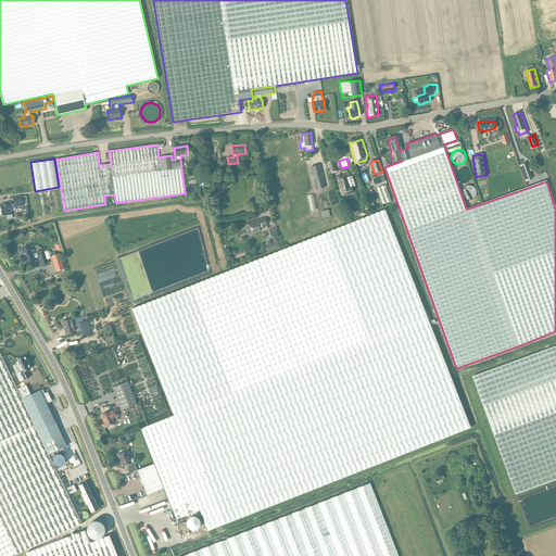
[(320,164),(311,167),(316,190),(326,187),(320,164)]
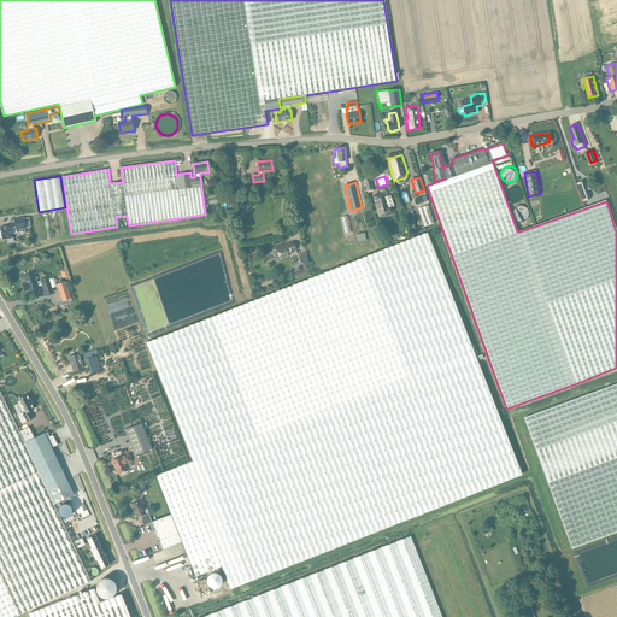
[(523,193),(522,191),(521,188),(521,187),(518,186),(517,186),(516,186),(515,186),(512,186),(511,187),(510,188),(509,189),(509,191),(507,193),(509,194),(509,195),(510,198),(511,199),(512,199),(513,200),(515,200),(517,200),(518,199),(519,199),(521,198),(522,197),(522,195),(523,194),(523,193)]
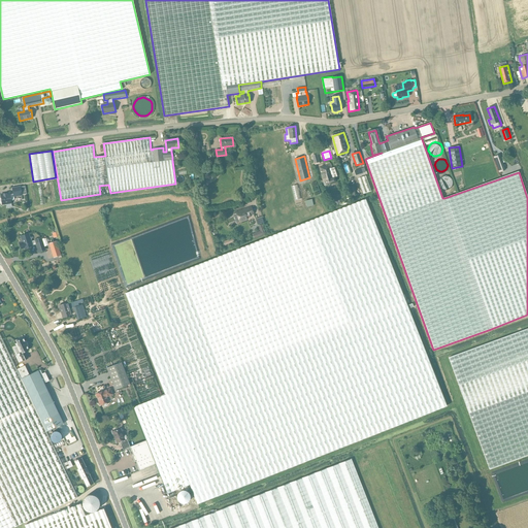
[(319,168),(325,186),(335,182),(331,168),(332,167),(331,164),(326,165),(326,166),(319,168)]
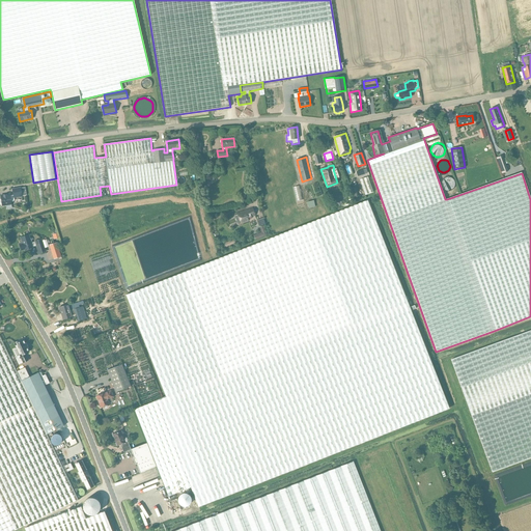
[(455,182),(455,180),(455,178),(454,177),(453,176),(452,175),(451,175),(450,175),(449,175),(448,175),(446,175),(446,176),(444,177),(444,178),(443,179),(443,180),(443,182),(443,183),(444,185),(445,186),(447,187),(448,188),(450,188),(451,188),(452,187),(453,187),(454,186),(455,185),(455,184),(455,182)]
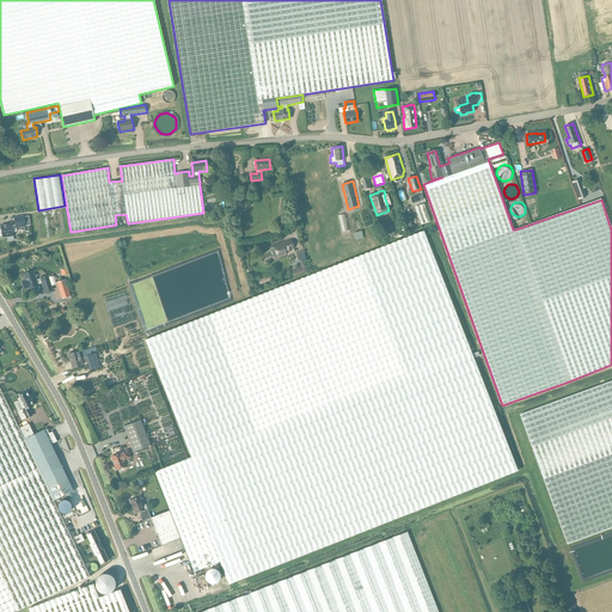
[(421,225),(430,221),(424,203),(415,206),(421,225)]
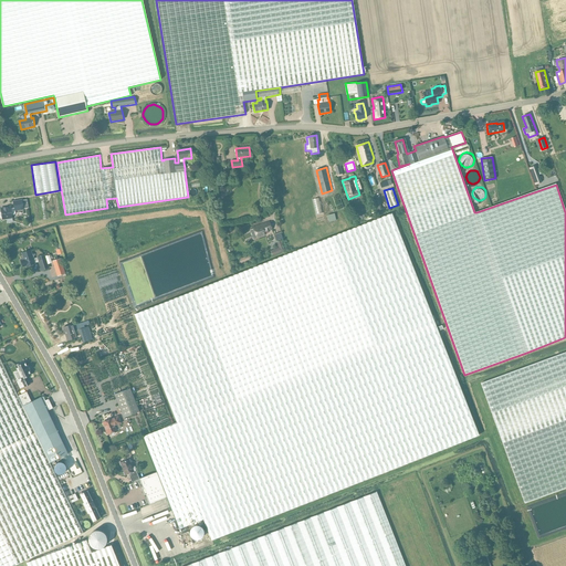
[(2,212),(0,213),(1,217),(2,218),(3,220),(7,219),(8,222),(12,222),(12,218),(12,216),(14,215),(16,213),(16,211),(24,210),(22,200),(13,201),(14,208),(11,209),(10,207),(1,208),(2,212)]
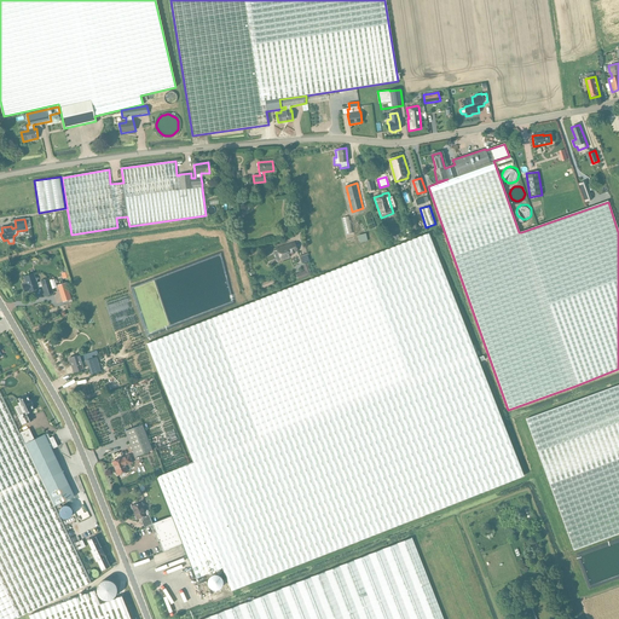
[(428,233),(148,343),(194,462),(156,478),(172,516),(152,524),(158,541),(160,539),(160,541),(160,542),(163,553),(183,545),(196,578),(223,567),(232,591),(524,476),(428,233)]
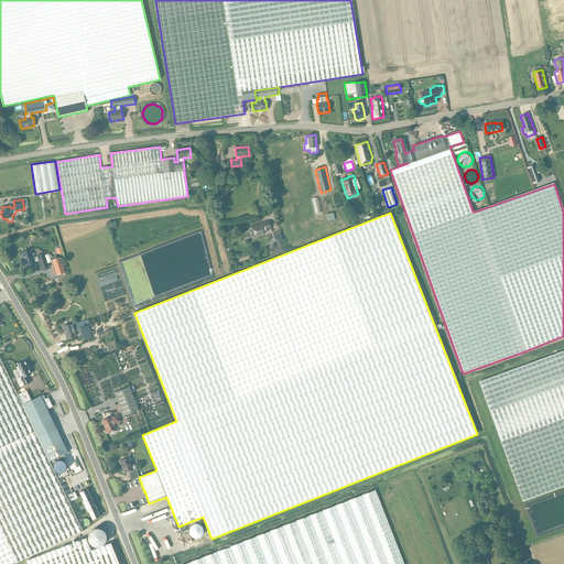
[(269,220),(252,227),(256,237),(263,234),(263,231),(271,228),(269,220)]
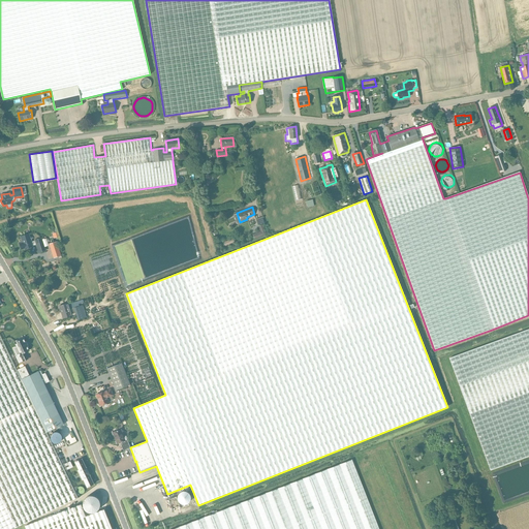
[(252,234),(254,240),(267,235),(263,225),(258,226),(260,231),(252,234)]
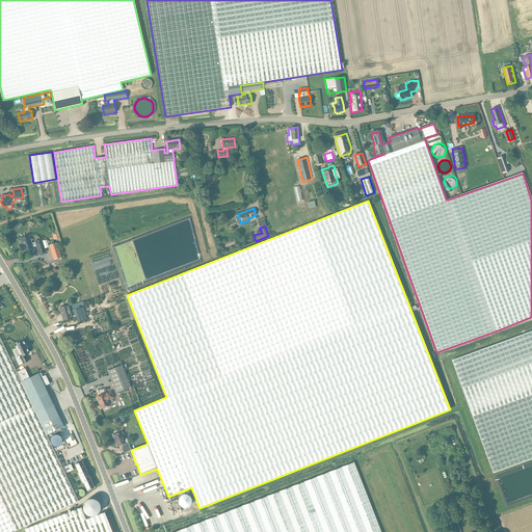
[(155,272),(198,261),(194,244),(192,247),(190,238),(188,238),(189,240),(180,242),(180,243),(186,242),(185,243),(186,248),(182,245),(176,257),(170,254),(169,255),(166,242),(170,234),(174,236),(177,229),(175,228),(135,238),(136,242),(150,249),(152,257),(149,262),(151,267),(152,267),(151,270),(155,272)]
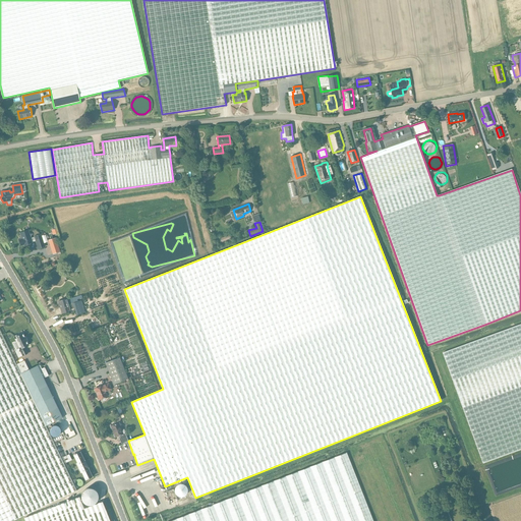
[(22,239),(19,240),(21,245),(23,244),(24,245),(33,242),(36,241),(37,245),(44,243),(44,242),(41,234),(35,236),(35,237),(31,238),(31,237),(32,236),(31,234),(30,234),(29,230),(20,233),(22,239)]
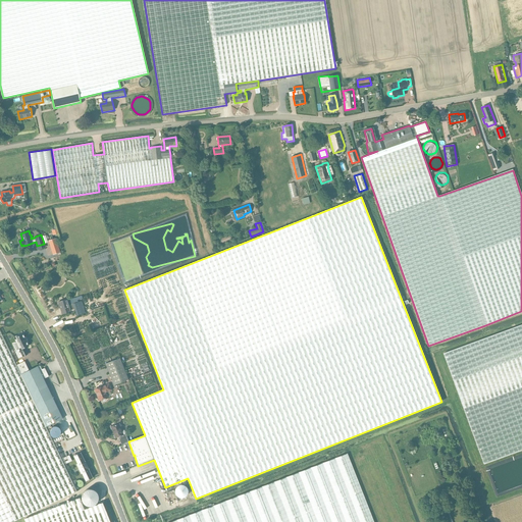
[(49,241),(53,254),(59,252),(55,239),(49,241)]
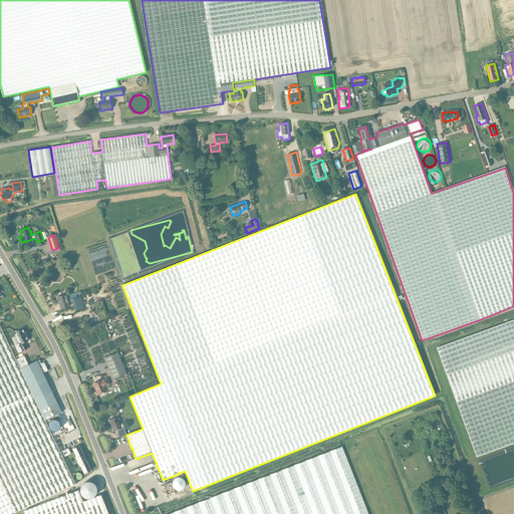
[(73,304),(75,311),(84,308),(80,296),(68,301),(66,294),(57,297),(61,309),(69,307),(69,306),(73,304)]
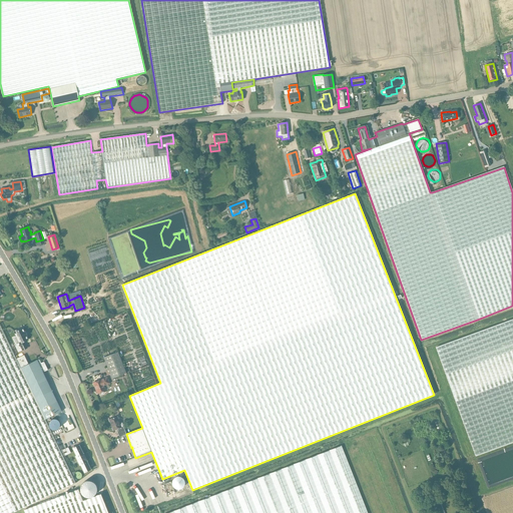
[(512,319),(436,347),(476,456),(512,442),(512,319)]
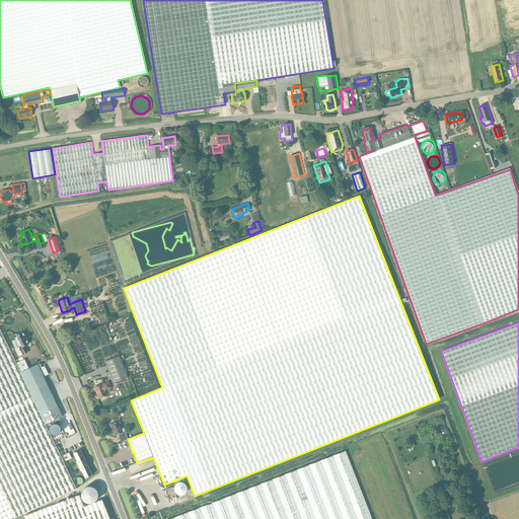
[(0,518),(10,518),(76,489),(46,424),(62,417),(44,376),(48,374),(44,366),(42,368),(40,364),(39,364),(28,369),(24,359),(16,363),(0,329),(0,518)]
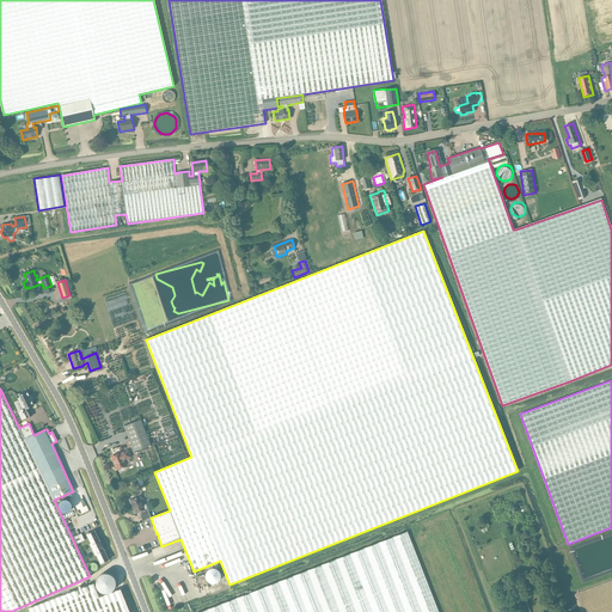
[(32,415),(31,411),(29,408),(34,405),(31,401),(32,401),(30,396),(29,397),(26,392),(18,397),(24,410),(18,412),(22,421),(26,418),(32,415)]
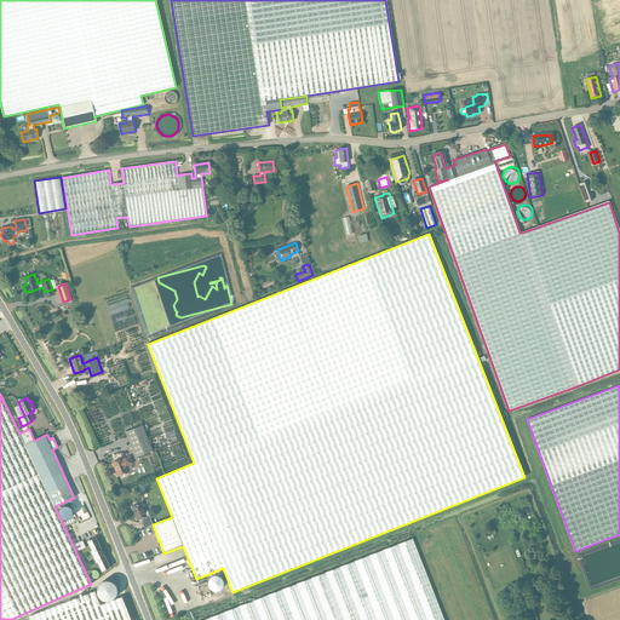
[(143,425),(126,432),(136,458),(153,451),(143,425)]
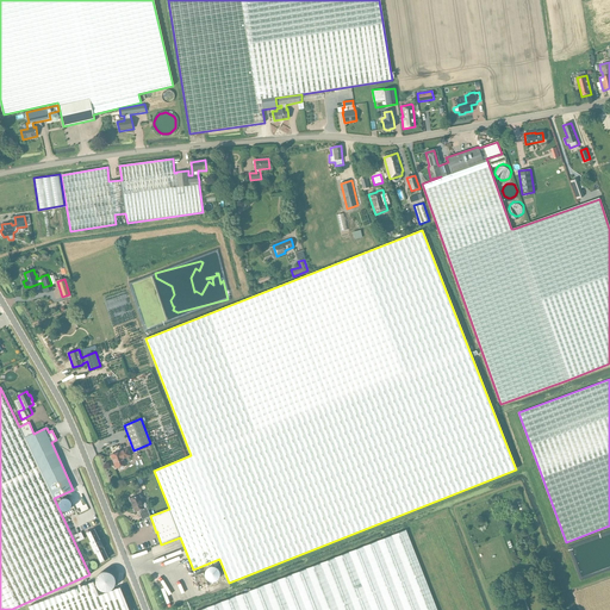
[(124,459),(131,456),(128,449),(111,455),(116,468),(118,467),(119,468),(119,470),(124,467),(124,465),(126,465),(124,459)]
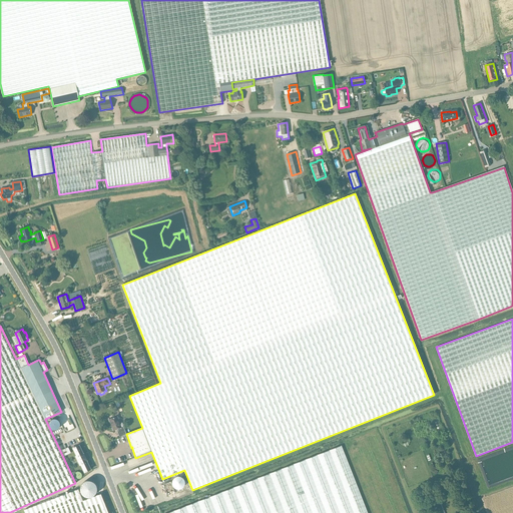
[(117,417),(109,420),(113,431),(117,429),(118,431),(117,432),(119,437),(126,434),(123,427),(124,426),(123,424),(122,423),(120,424),(117,417)]
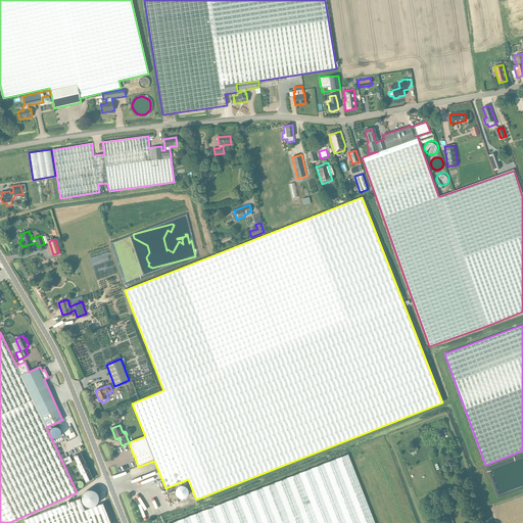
[(415,443),(413,444),(412,443),(407,445),(412,455),(419,452),(415,443)]
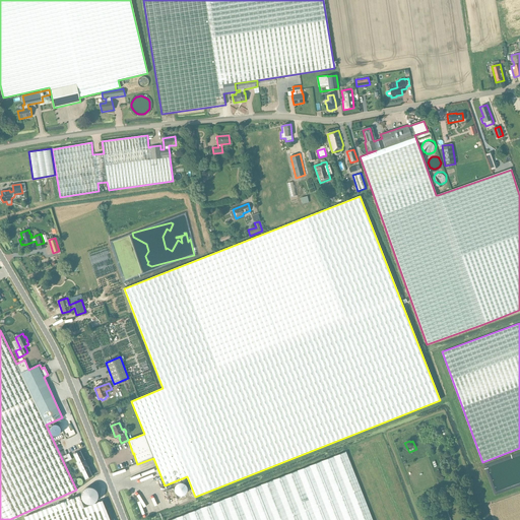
[(373,519),(346,452),(170,519),(373,519)]
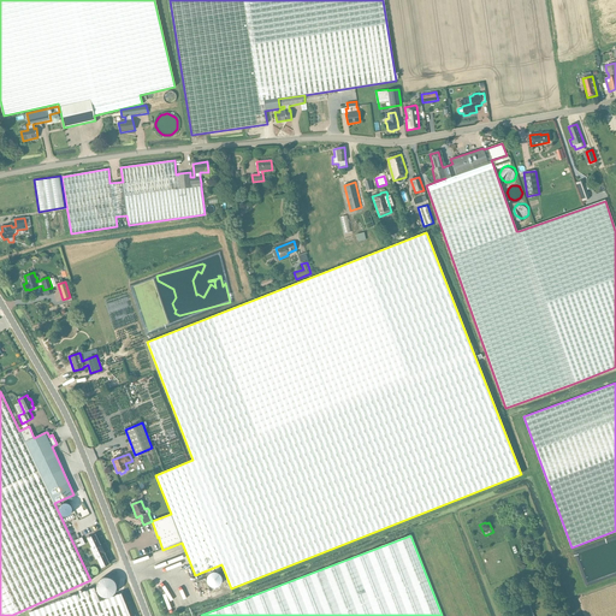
[(575,556),(586,587),(591,585),(580,554),(575,556)]
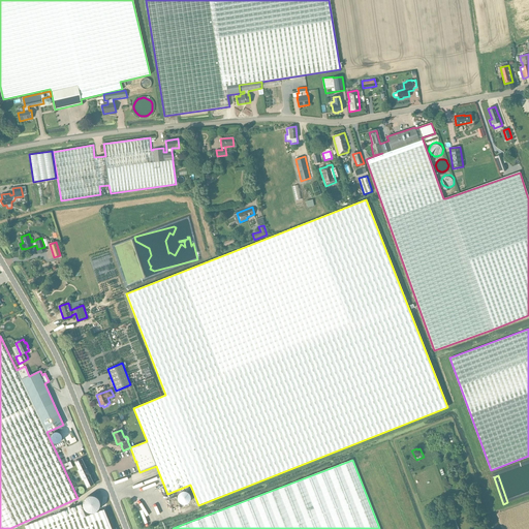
[(86,489),(86,488),(86,487),(85,485),(83,484),(82,484),(80,484),(79,485),(78,485),(76,487),(76,488),(76,490),(78,491),(79,493),(80,493),(81,493),(83,493),(85,492),(86,491),(86,490),(86,489)]
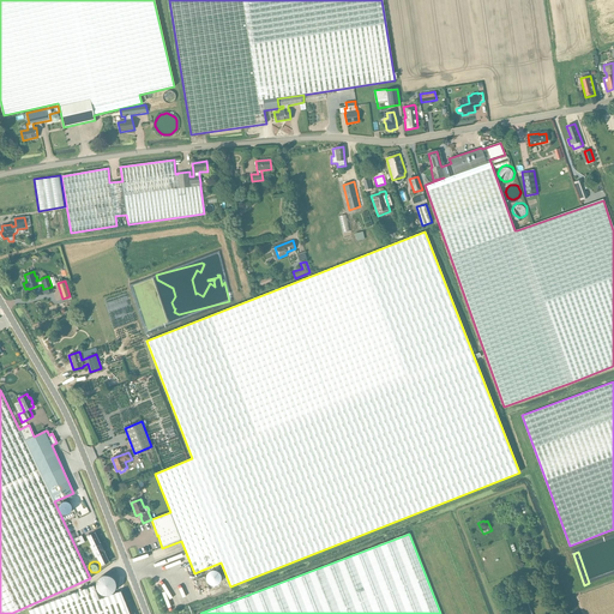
[(205,570),(205,584),(220,583),(218,570),(205,570)]
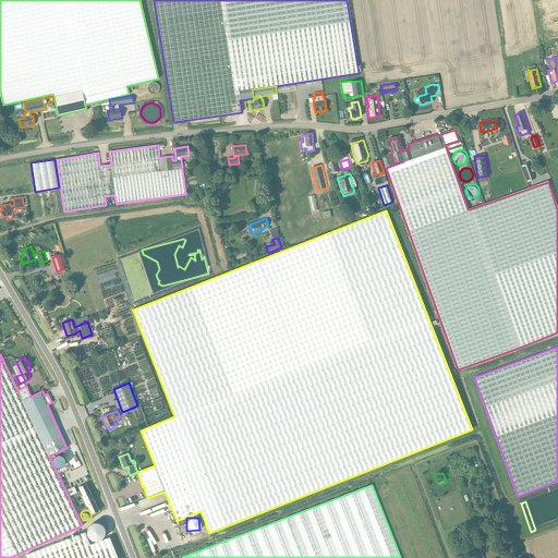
[(28,557),(118,557),(110,536),(89,543),(86,532),(27,555),(28,557)]
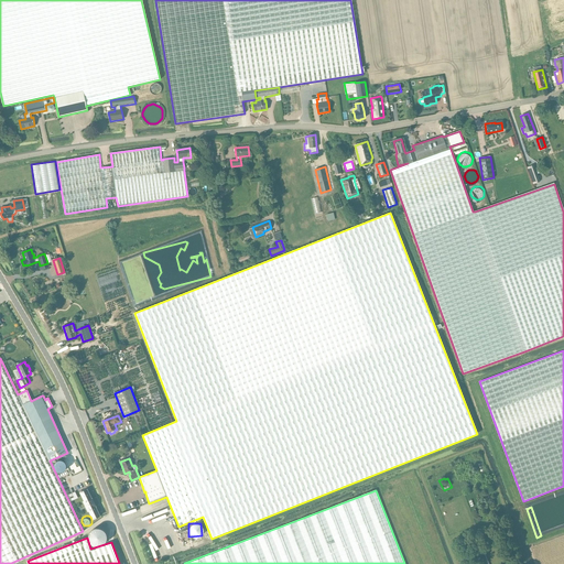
[(172,555),(166,538),(156,541),(156,543),(149,546),(153,561),(172,555)]
